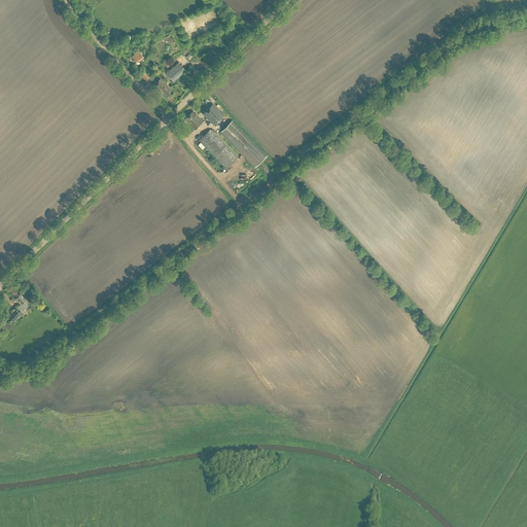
[(136,64),(143,62),(141,56),(135,57),(136,64)]
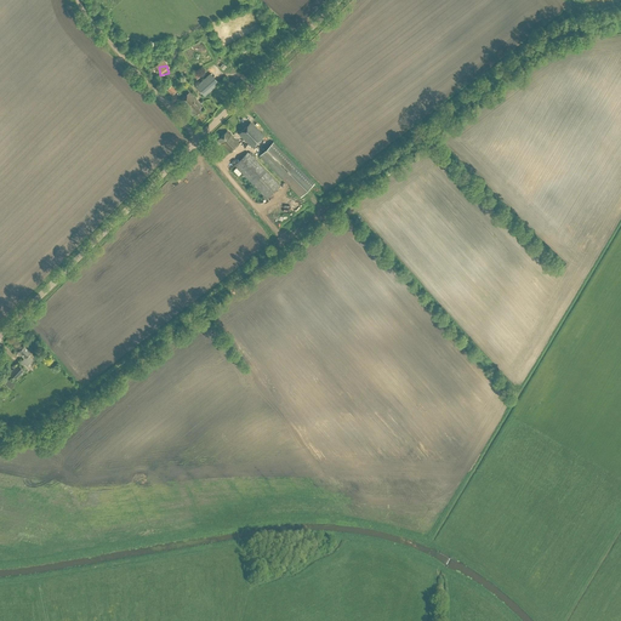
[(211,73),(195,87),(204,97),(220,83),(211,73)]
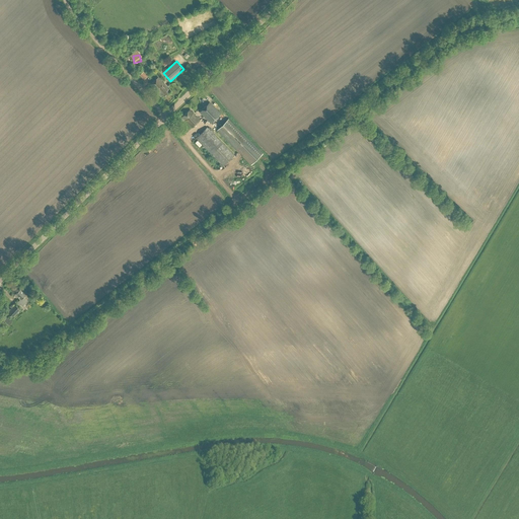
[(145,70),(139,75),(144,80),(149,75),(145,70)]
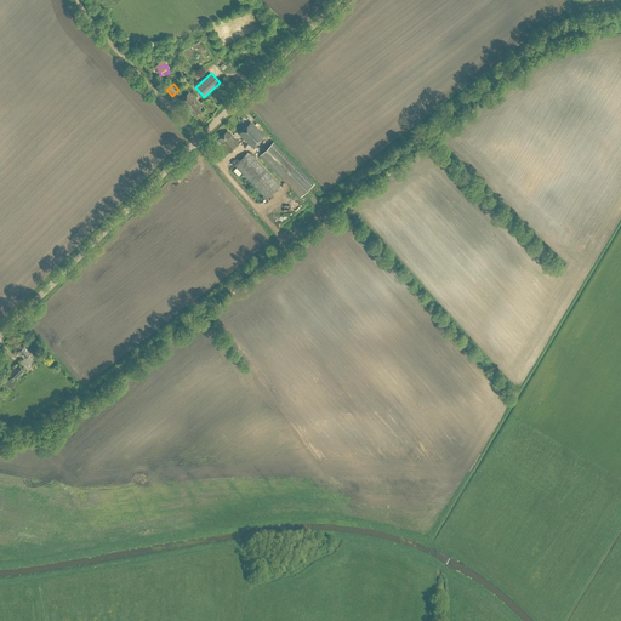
[(201,107),(188,92),(178,101),(186,108),(186,107),(189,110),(188,110),(192,114),(194,113),(195,114),(200,109),(199,108),(201,107)]
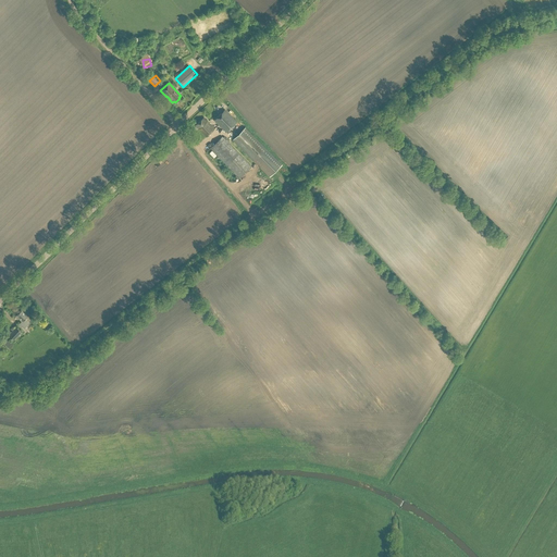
[(214,121),(226,133),(237,122),(225,110),(214,121)]
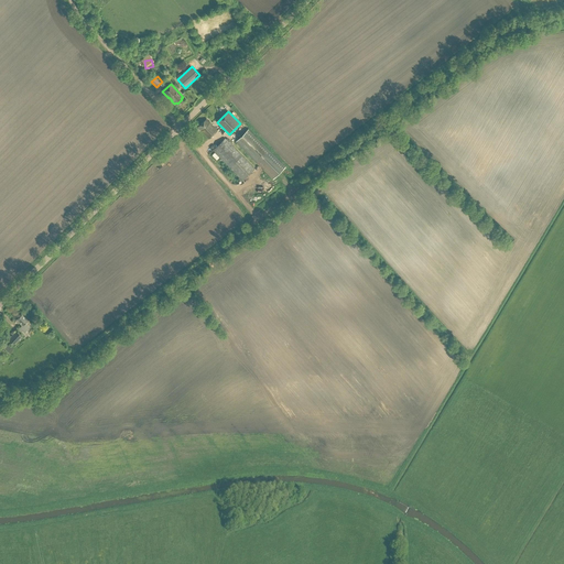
[(206,118),(197,126),(208,137),(217,129),(206,118)]
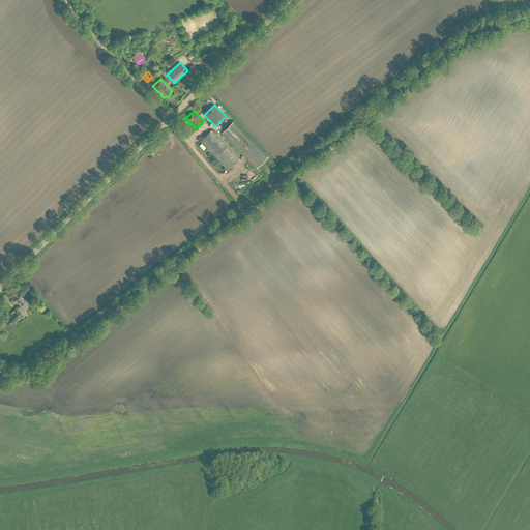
[(234,120),(222,133),(242,153),(245,157),(256,168),(264,159),(268,155),(255,142),(234,120)]
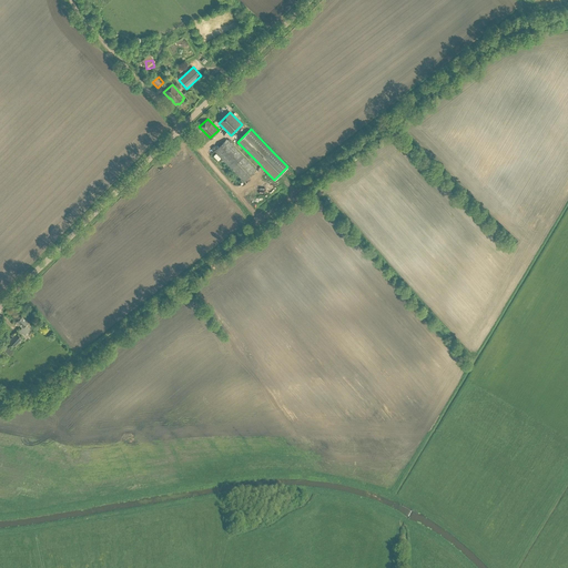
[(256,170),(226,139),(214,151),(244,182),(256,170)]
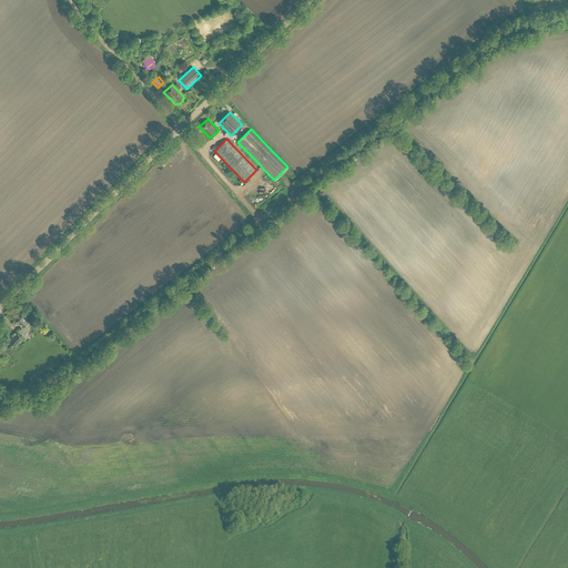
[(30,330),(28,327),(26,324),(30,320),(26,315),(23,317),(22,315),(17,320),(23,326),(18,331),(21,333),(22,332),(24,334),(30,330)]
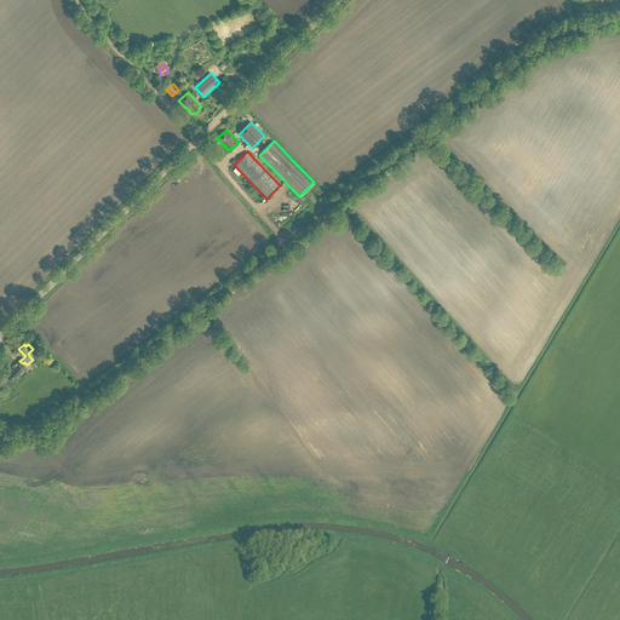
[(18,363),(9,373),(16,379),(24,369),(18,363)]
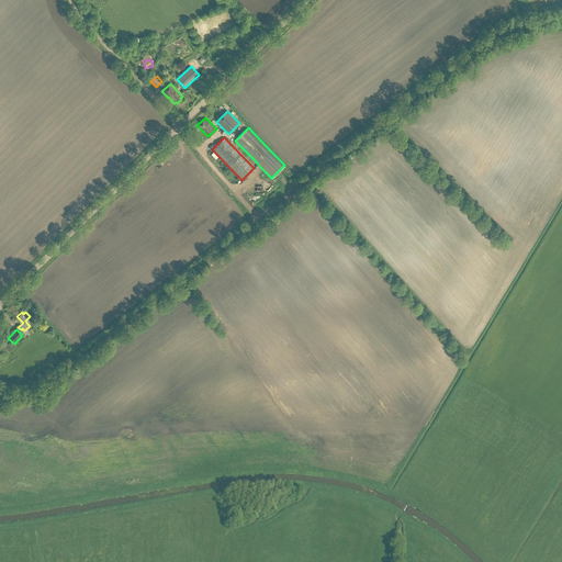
[(2,345),(10,352),(13,348),(6,340),(2,345)]
